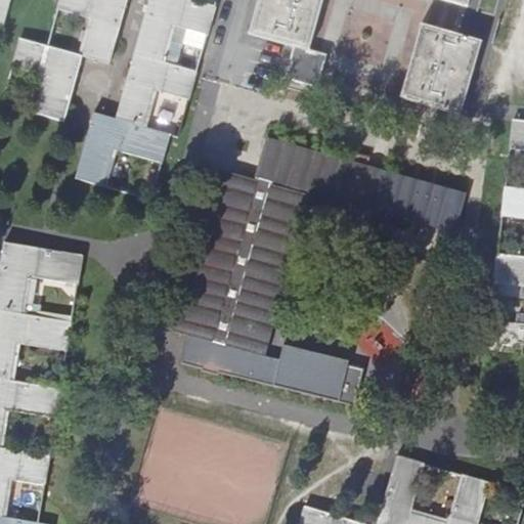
[(0,0),(0,26),(3,28),(10,0),(0,0)]
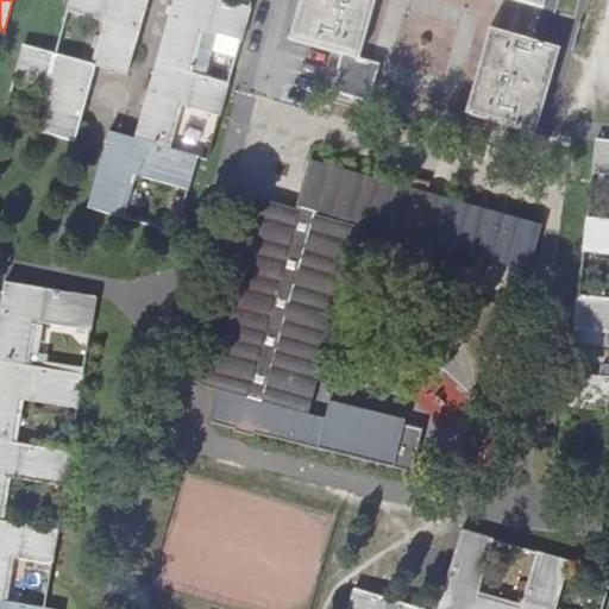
[(127,75),(148,0),(69,0),(67,11),(108,24),(95,66),(127,75)]
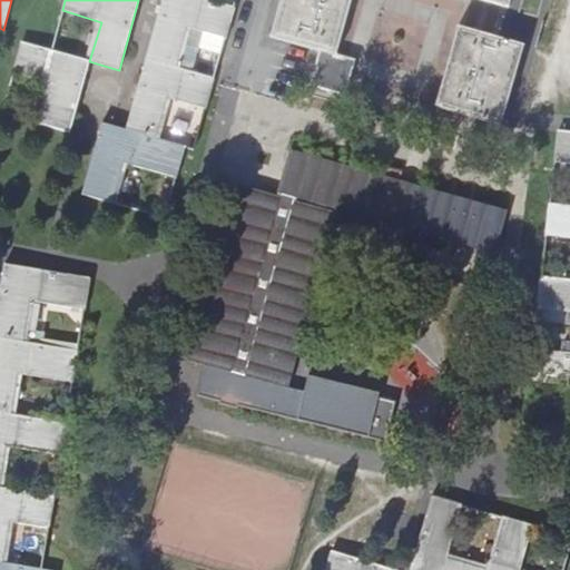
[(210,0),(161,0),(145,59),(177,68),(188,28),(226,38),(235,7),(210,0)]
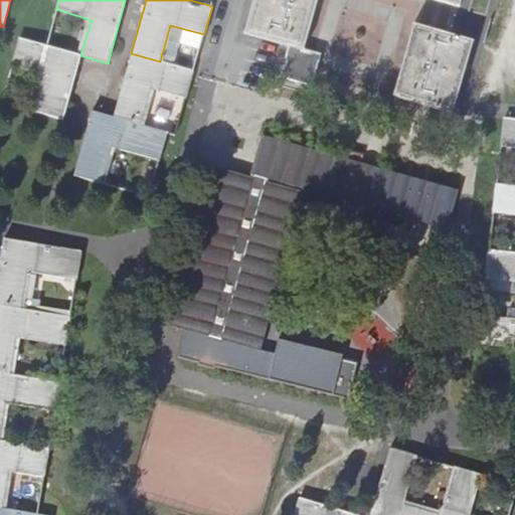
[(252,0),(244,34),(286,45),(289,46),(304,50),(318,0),(252,0)]
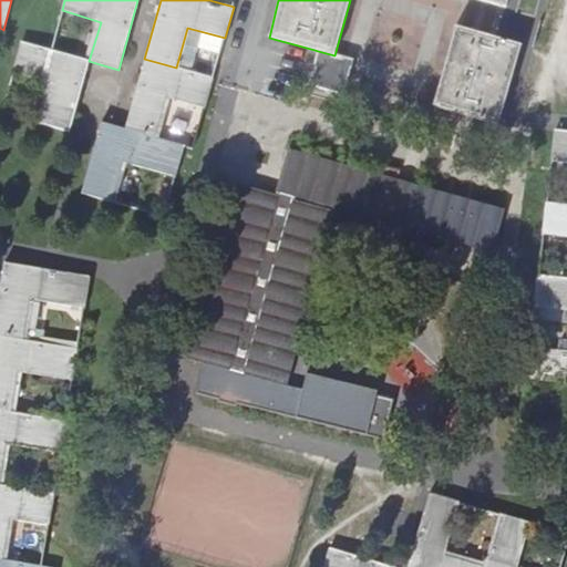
[(521,45),(455,26),(433,107),(498,126),(521,45)]
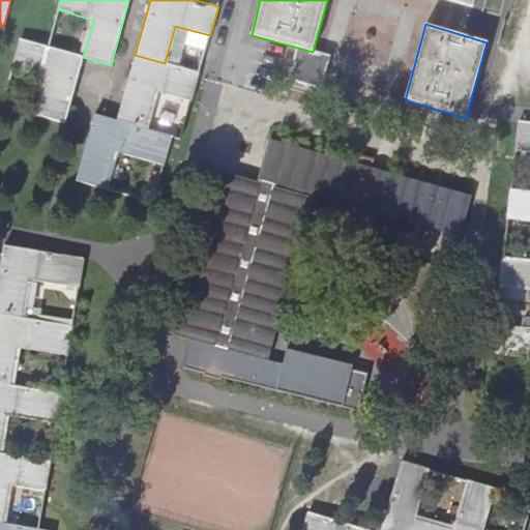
[(64,123),(83,57),(48,47),(21,38),(12,68),(48,79),(37,116),(64,123)]
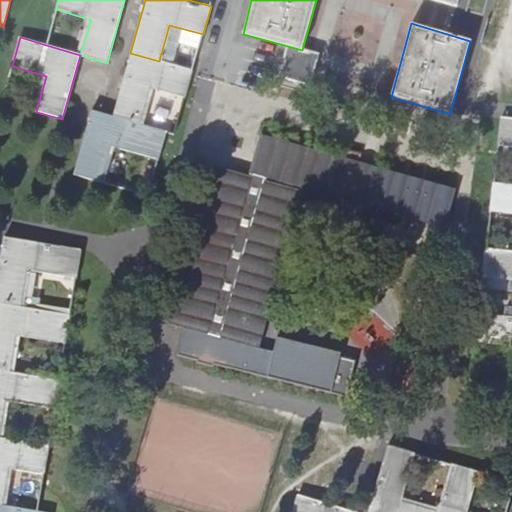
[(302,50),(287,46),(279,77),(310,85),(318,54),(302,50)]
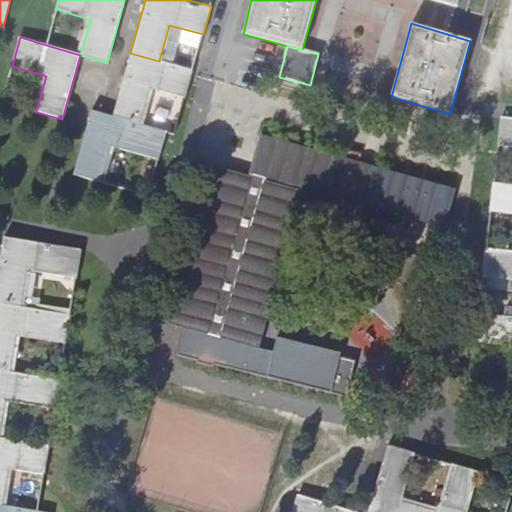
[(185,98),(190,82),(193,71),(159,61),(130,53),(112,117),(140,125),(150,89),(185,98)]
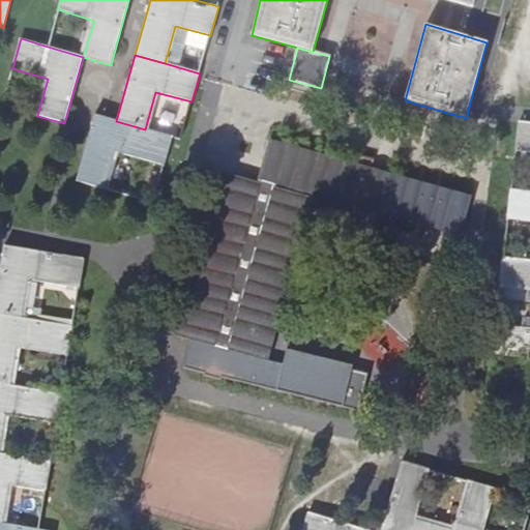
[(145,129),(116,121),(95,115),(78,181),(104,188),(114,150),(166,165),(174,137),(145,129)]
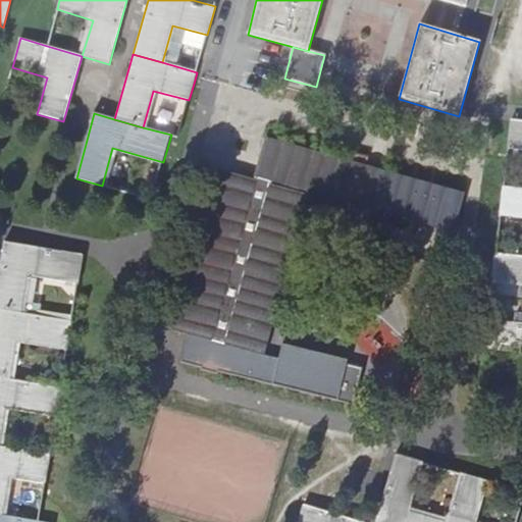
[(521,120),(511,119),(507,149),(521,150),(521,120)]
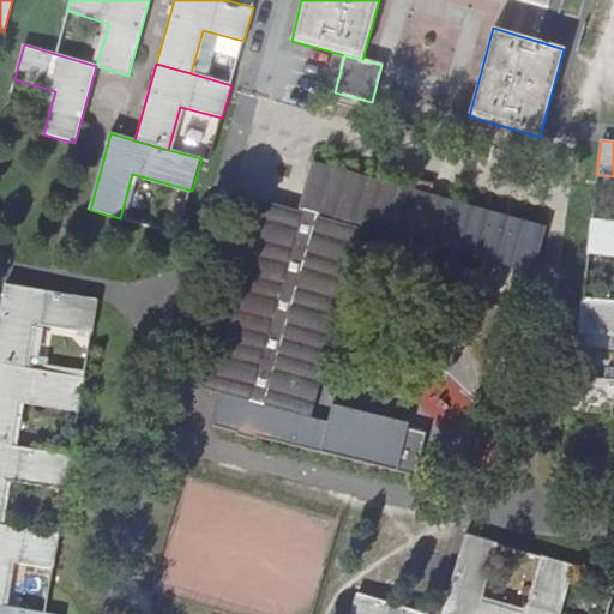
[(547,229),(546,228),(312,163),(299,211),(260,200),(206,389),(222,392),(246,399),(236,432),(257,438),(343,462),(395,476),(408,433),(409,428),(332,408),(327,425),(307,420),(308,416),(362,223),(521,269),(516,287),(528,290),(533,274),(534,274),(547,229)]
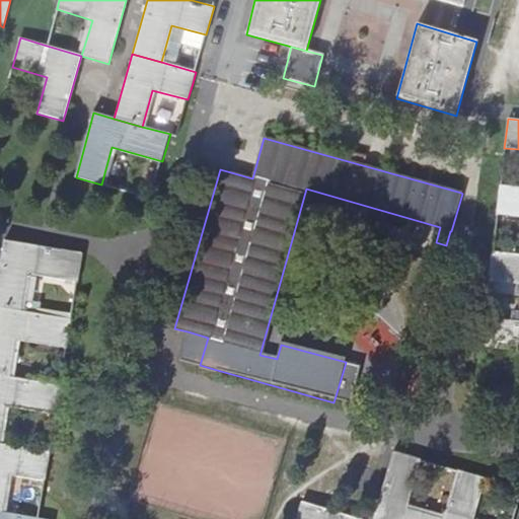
[(518,187),(500,184),(497,214),(518,216),(518,187)]
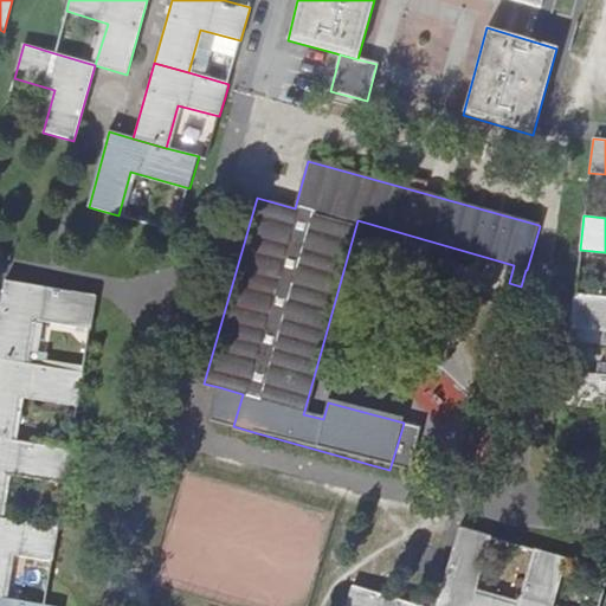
[(5,282),(0,310),(0,360),(26,365),(33,320),(90,329),(96,296),(5,282)]
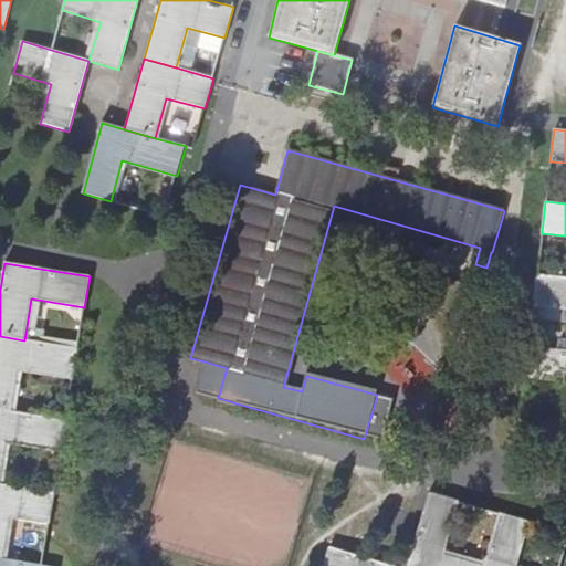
[(565,279),(536,275),(533,306),(565,311),(565,279)]
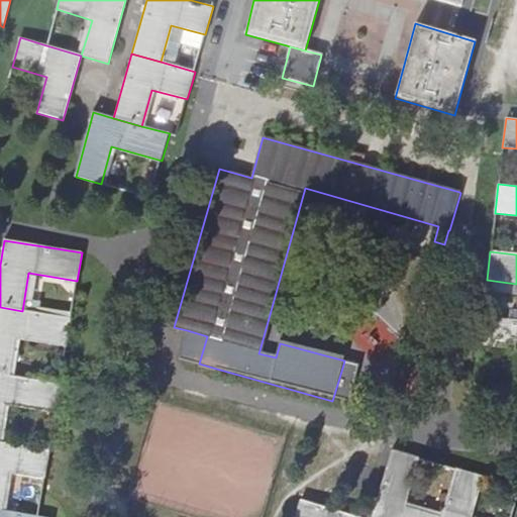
[(22,311),(0,307),(0,374),(11,377),(16,339),(66,347),(71,318),(22,311)]
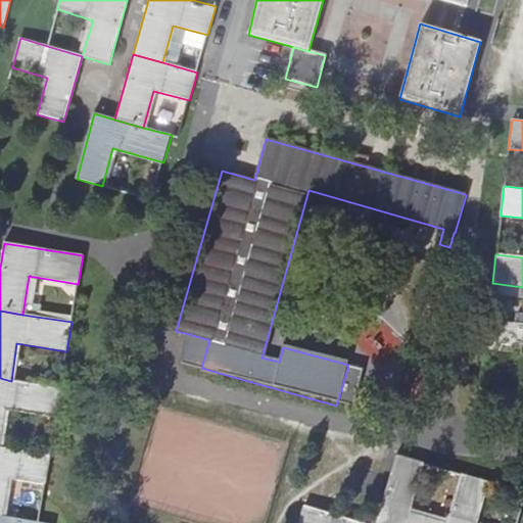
[(522,323),(488,319),(484,349),(522,353),(522,323)]
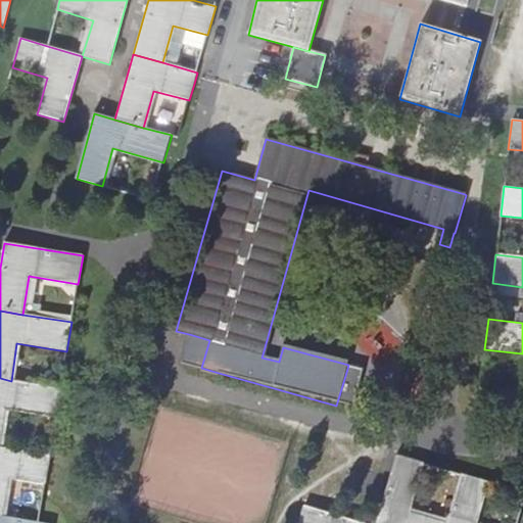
[(347,369),(336,406),(353,410),(364,373),(347,369)]
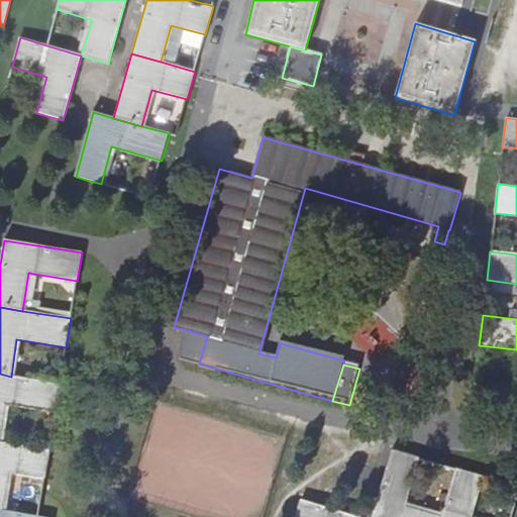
[(11,377),(0,374),(0,441),(6,404),(56,411),(61,385),(11,377)]
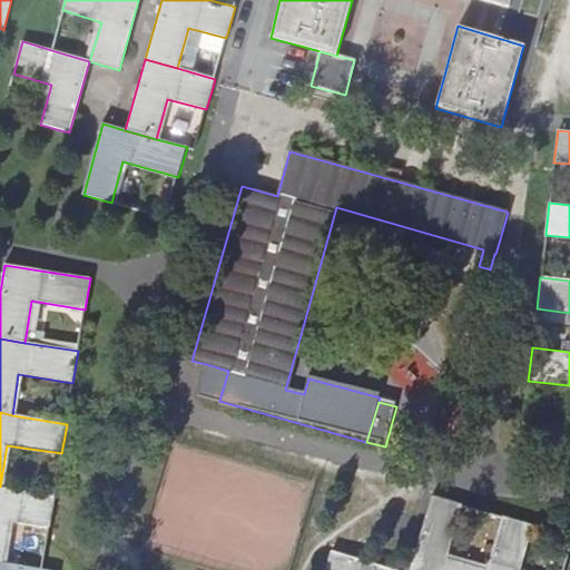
[(0,488),(0,561),(5,562),(11,521),(49,527),(55,497),(0,488)]
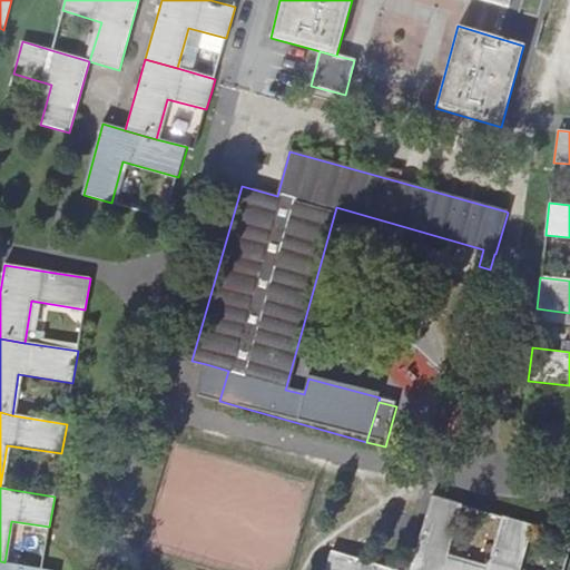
[(409,569),(485,569),(448,559),(463,505),(431,497),(409,569)]
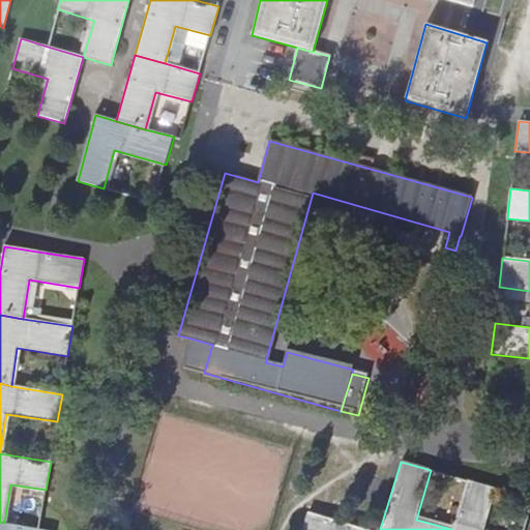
[(452,529),(484,529),(497,488),(467,479),(452,529)]
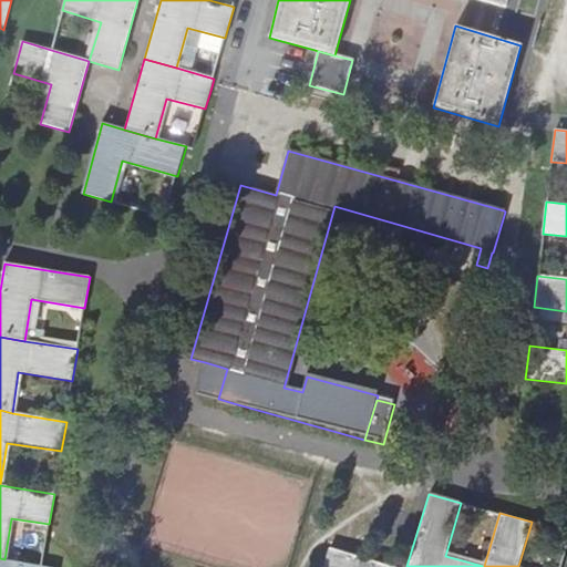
[(394,566),(329,548),(323,566),(394,566)]
